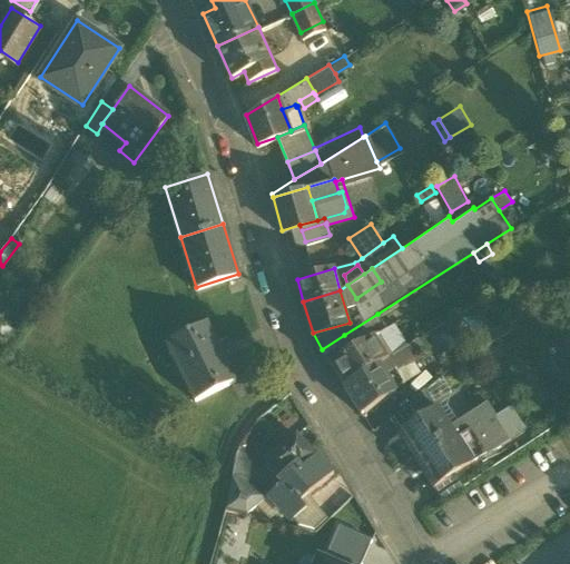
[(344,335),(351,347),(379,330),(380,332),(385,327),(377,314),(344,335)]
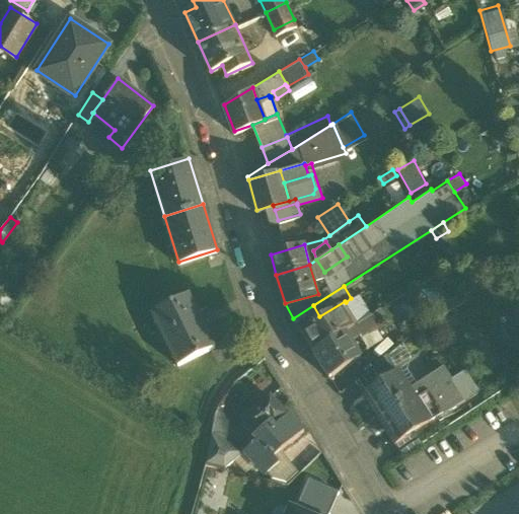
[(152,310),(178,363),(215,345),(189,292),(152,310)]
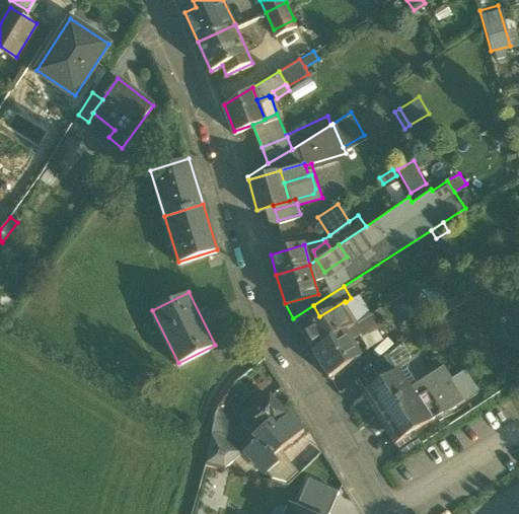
[(346,302),(358,321),(371,312),(359,293),(351,298),(346,302)]
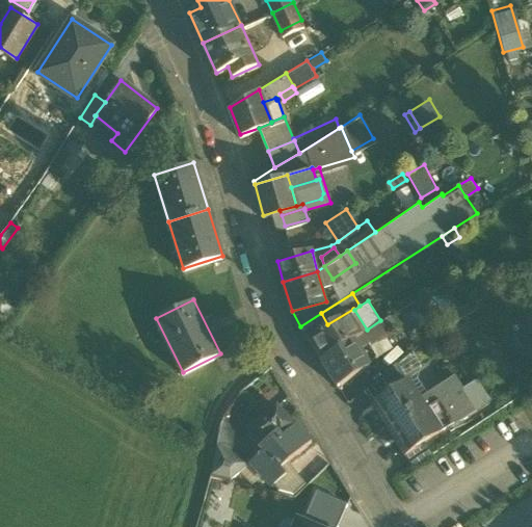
[(308,337),(321,359),(353,339),(367,330),(354,310),(353,309),(327,324),(308,337)]
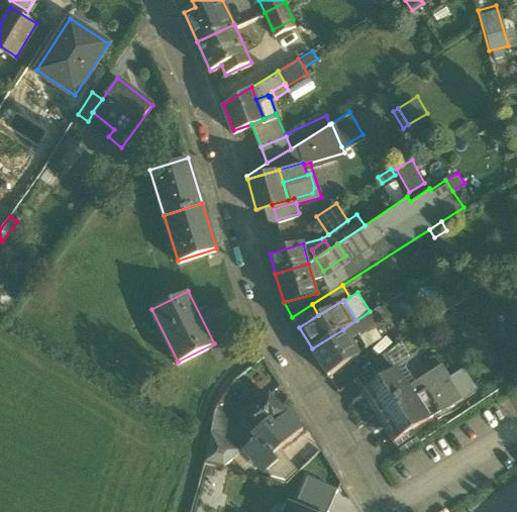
[(343,329),(348,337),(357,332),(358,334),(375,324),(390,314),(383,303),(370,311),(356,320),(343,329)]
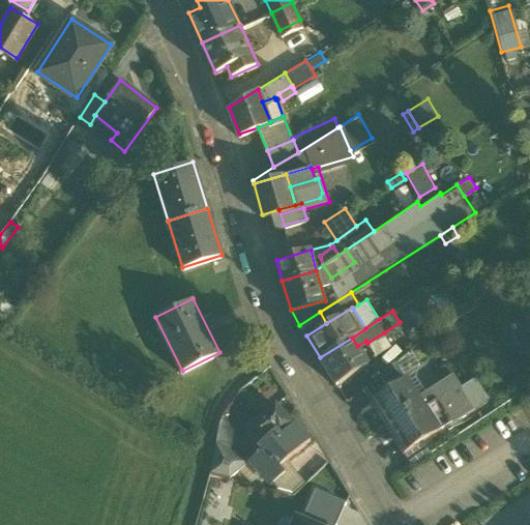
[(384,332),(367,343),(376,354),(391,344),(384,332)]
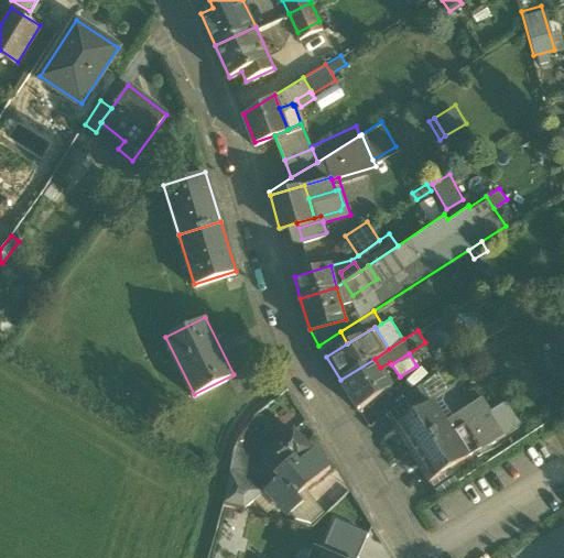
[(380,368),(375,359),(340,380),(358,407),(391,386),(380,368)]
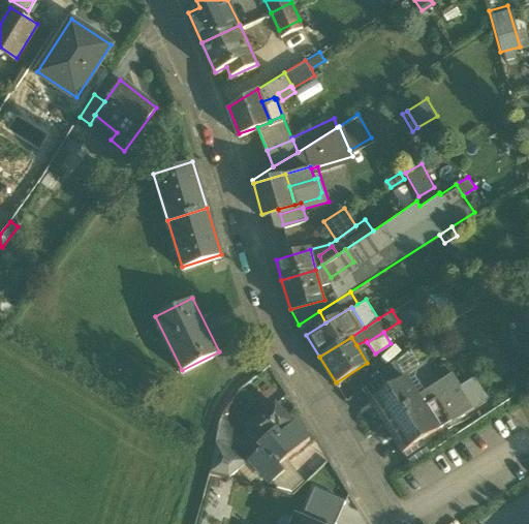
[(409,346),(394,359),(405,376),(416,394),(425,389),(415,373),(418,361),(409,346)]
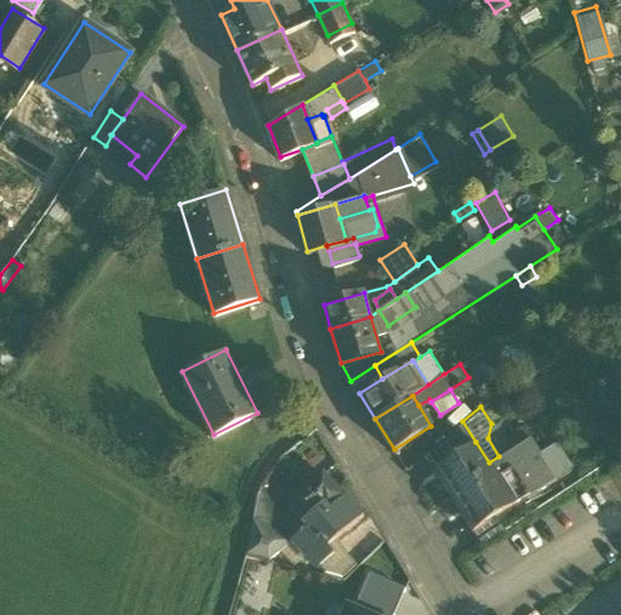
[(425,453),(434,467),(476,442),(462,421),(425,453)]
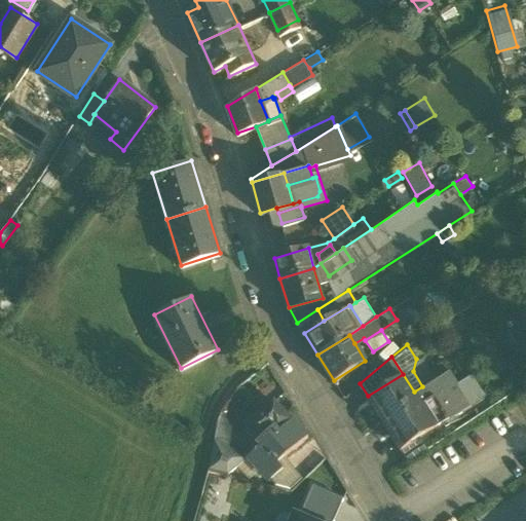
[(435,393),(450,417),(471,403),(456,381),(449,369),(422,386),(414,392),(420,402),(435,393)]
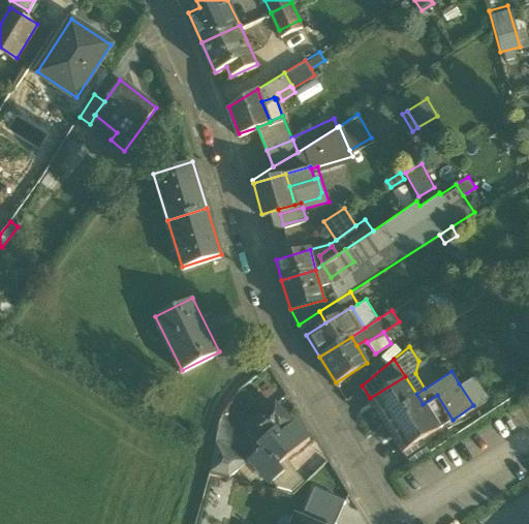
[(459,383),(473,405),(488,396),(473,373),(459,383)]
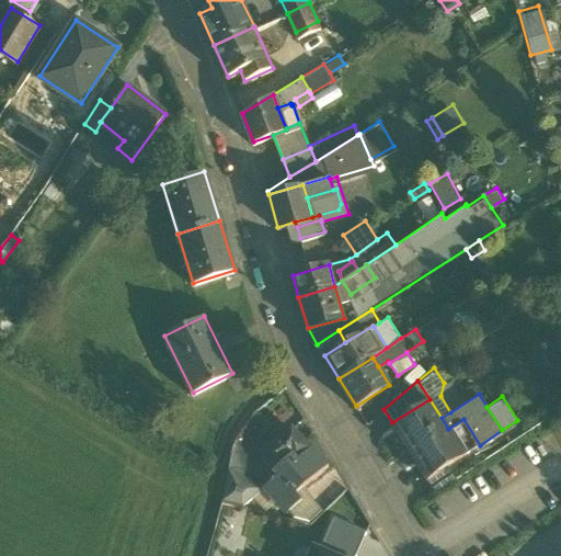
[(392,422),(428,478),(448,465),(480,445),(464,419),(448,429),(442,418),(430,399),(392,422)]
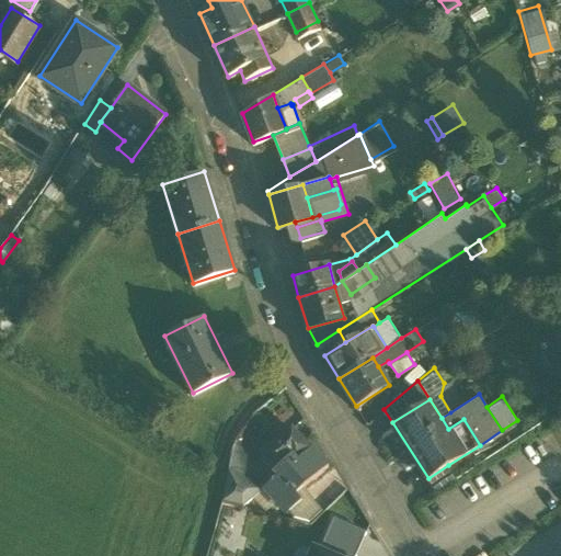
[(235,441),(243,447),(253,430),(243,423),(235,441)]
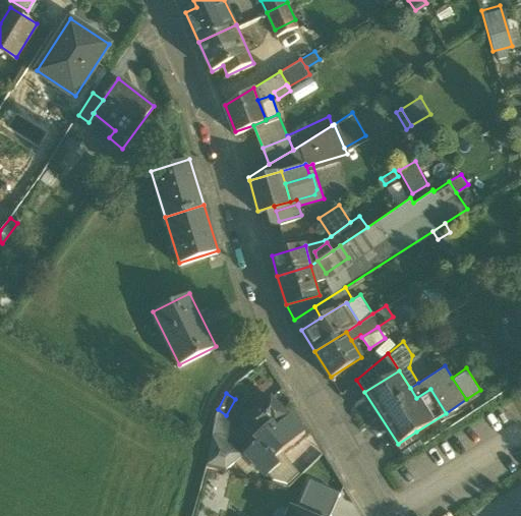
[(245,420),(256,434),(272,421),(276,425),(289,414),(271,394),(242,418),(245,420)]
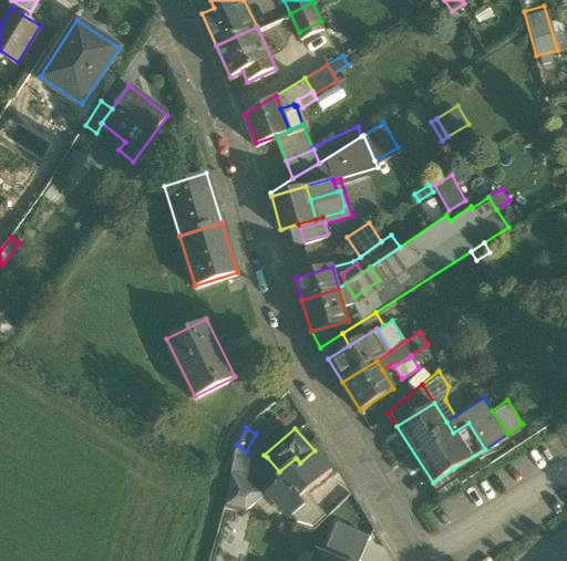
[(257,469),(234,448),(225,502),(246,508),(256,499),(268,490),(272,486),(257,469)]
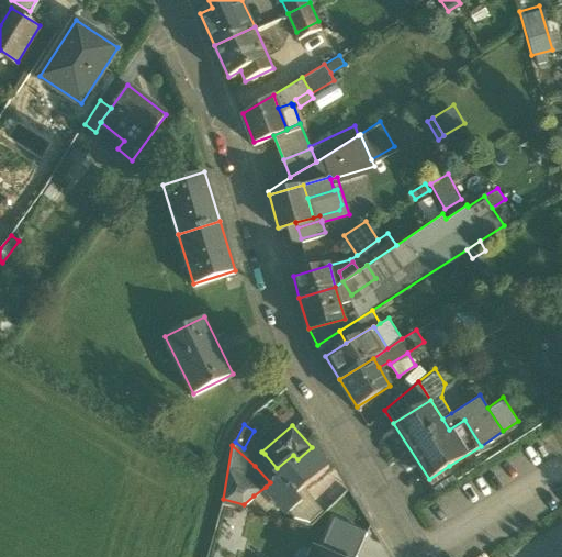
[(327,464),(312,447),(298,459),(293,455),(277,468),(274,470),(279,475),(270,482),(266,487),(277,499),(288,511),(289,510),(294,515),(308,493),(302,487),(327,464)]
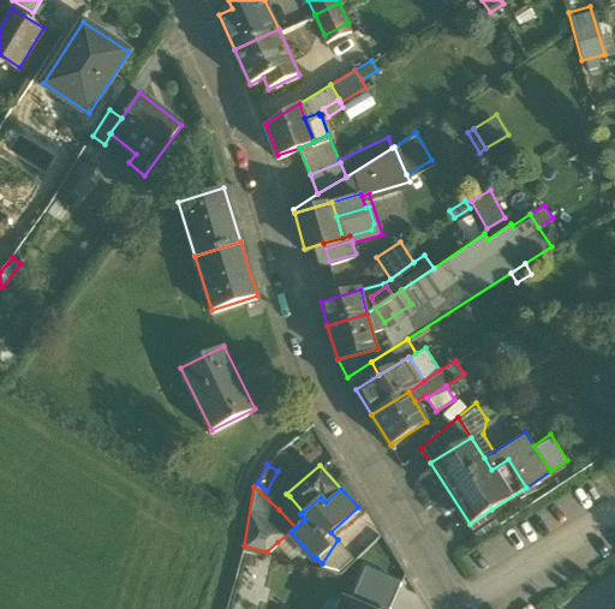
[(279,509),(296,527),(305,519),(300,514),(303,512),(290,496),(279,509)]
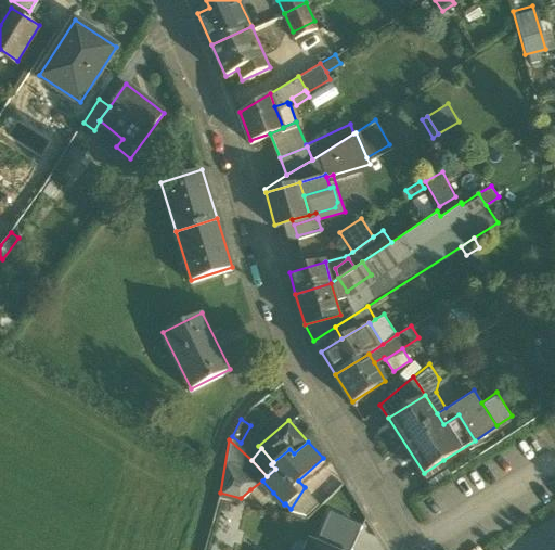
[(423,473),(430,484),(451,471),(443,460),(424,473),(423,473)]
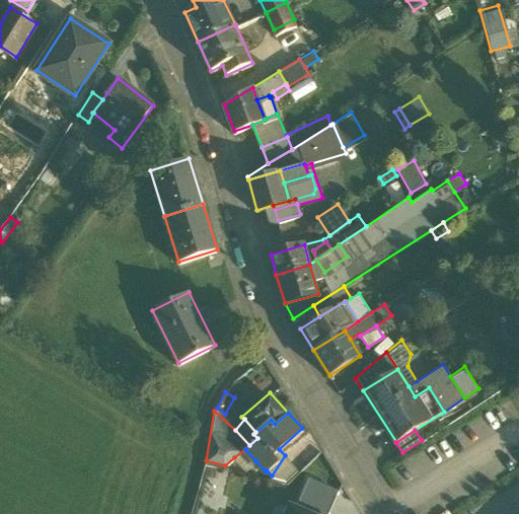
[(245,449),(234,457),(244,469),(255,460),(245,449)]
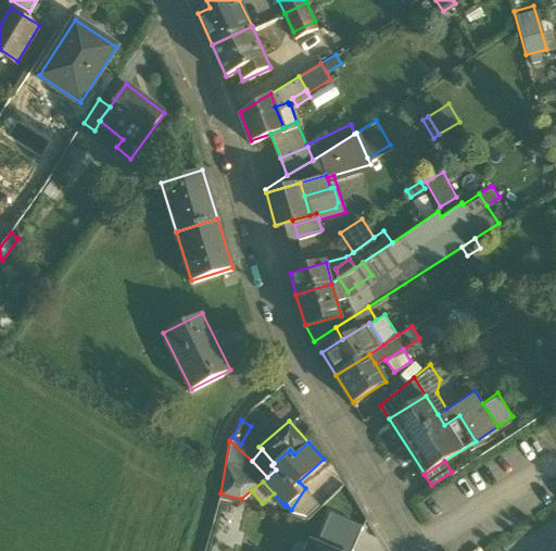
[(291,510),(305,514),(318,502),(306,487),(305,488),(291,510)]
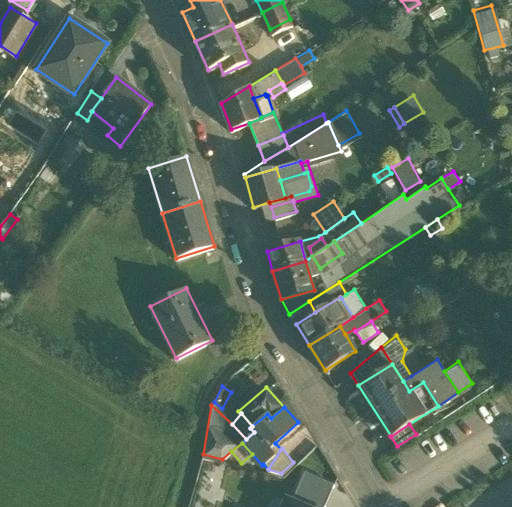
[(304,470),(291,500),(308,506),(323,506),(334,483),(304,470)]
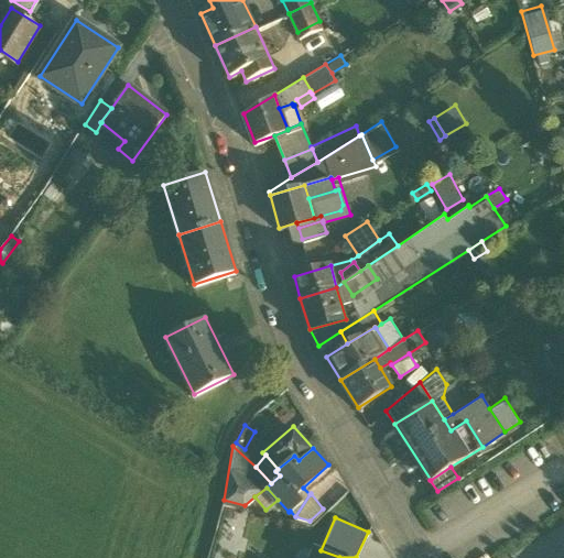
[(339,557),(321,550),(315,547),(310,557),(339,557)]
